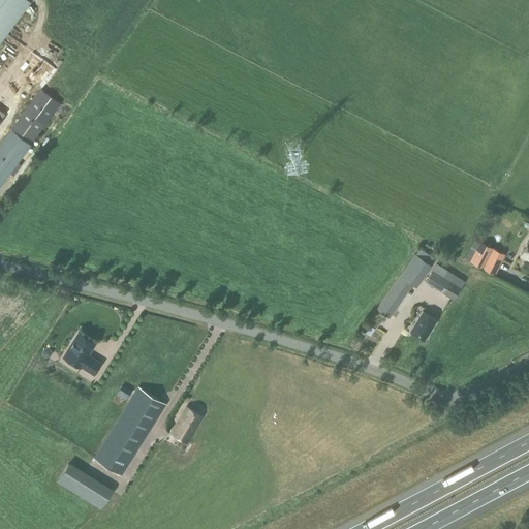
[(25,0),(0,0),(0,42),(30,3),(25,0)]
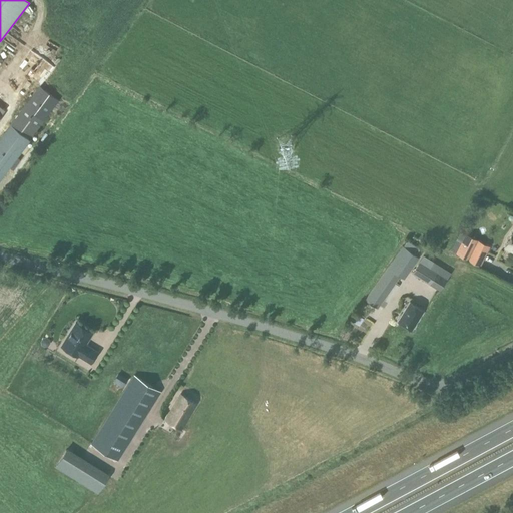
[(0,179),(30,139),(29,139),(59,99),(39,85),(0,137),(0,179)]
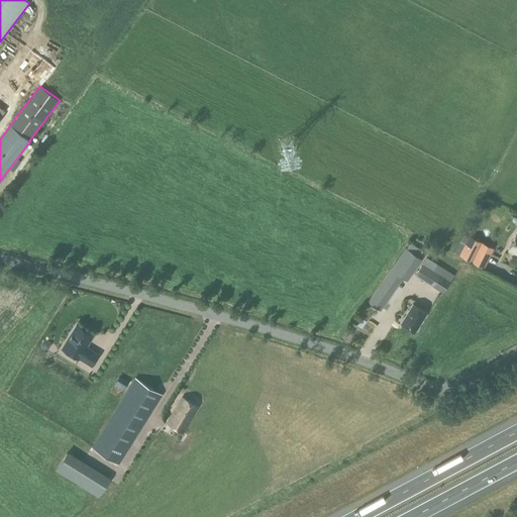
[(484,268),(494,248),(469,235),(469,236),(463,234),(454,252),(459,254),(458,255),(484,268)]
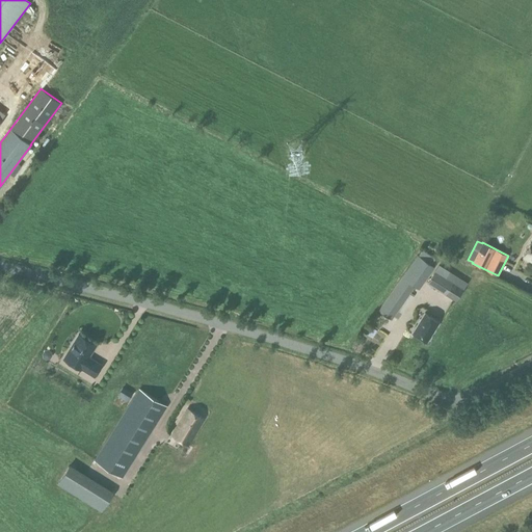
[(531,262),(531,241),(523,258),(531,262)]
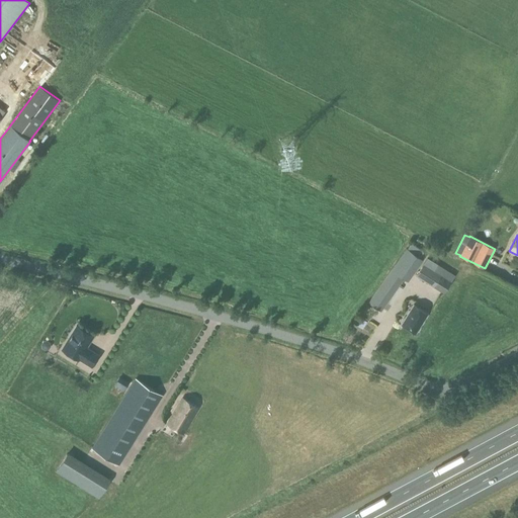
[(408,249),(407,248),(368,303),(381,312),(383,308),(387,311),(398,296),(394,293),(404,279),(408,281),(423,259),(420,257),(423,252),(412,243),(408,249)]
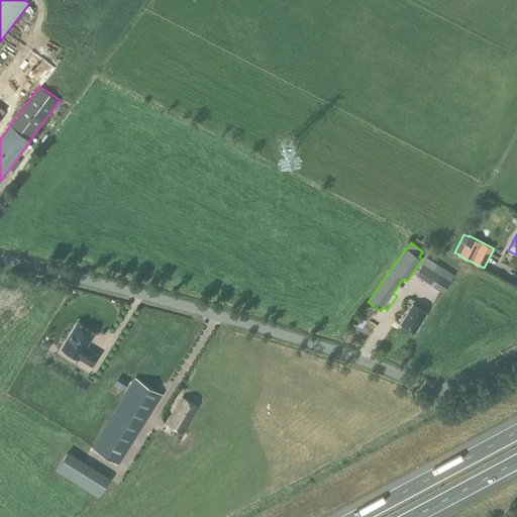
[(426,257),(423,263),(423,264),(416,276),(443,292),(449,281),(434,271),(437,265),(426,257)]
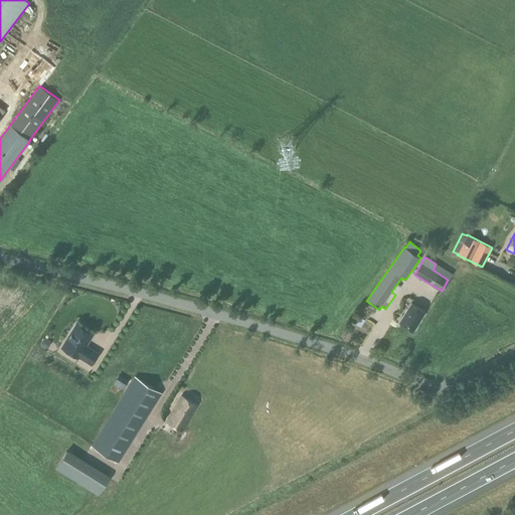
[(424,312),(411,303),(399,322),(413,330),(424,312)]
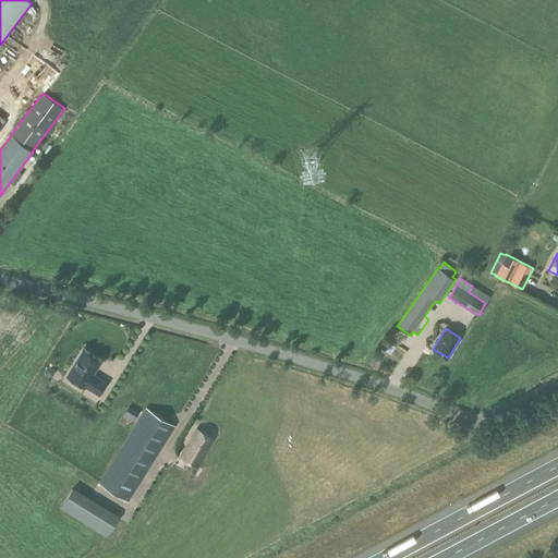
[(390,347),(390,358),(400,358),(399,347),(390,347)]
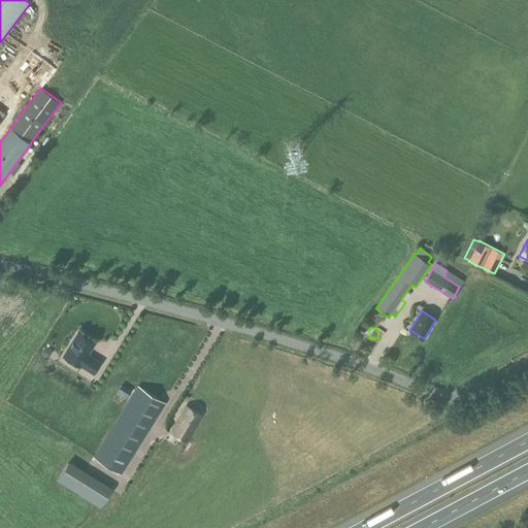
[(93,373),(100,362),(86,354),(88,351),(89,352),(95,342),(77,332),(63,356),(80,366),(80,365),(93,373)]
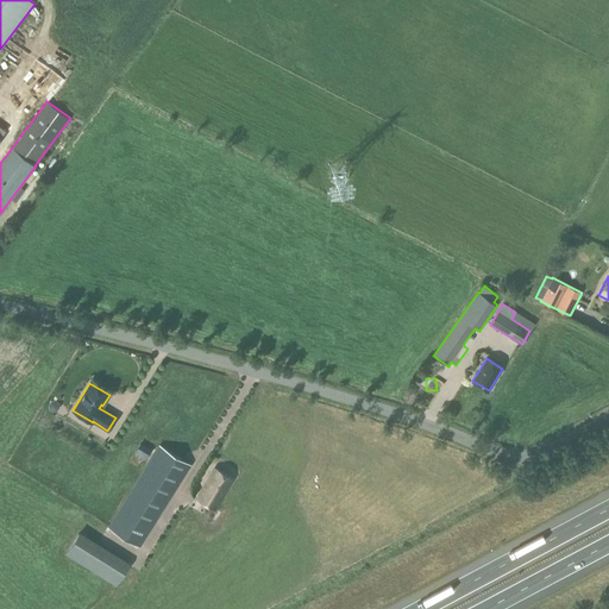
[(159,444),(108,526),(140,547),(192,464),(159,444)]
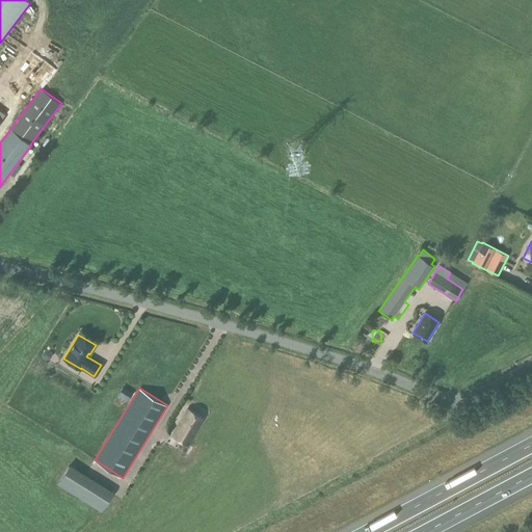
[(204,418),(187,408),(171,435),(188,445),(204,418)]
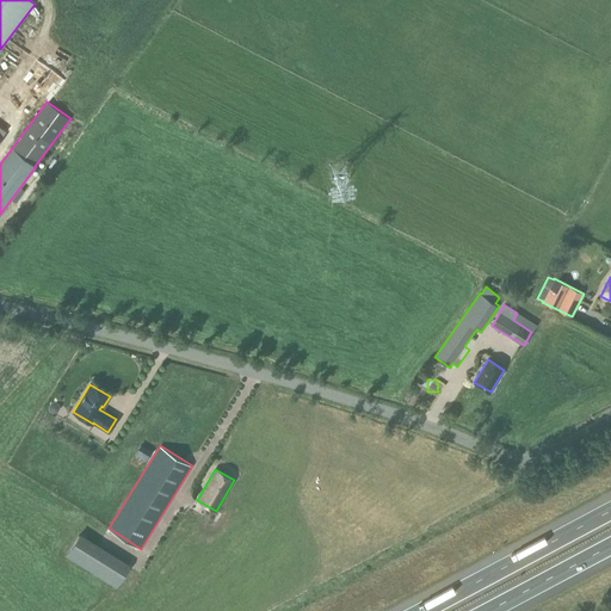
[(67,551),(65,555),(118,587),(131,566),(79,534),(67,551)]
